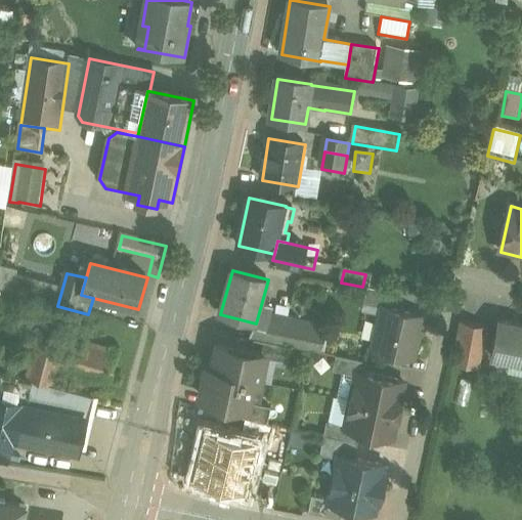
[(397,295),(368,290),(364,306),(380,309),(384,310),(384,309),(393,311),(397,295)]
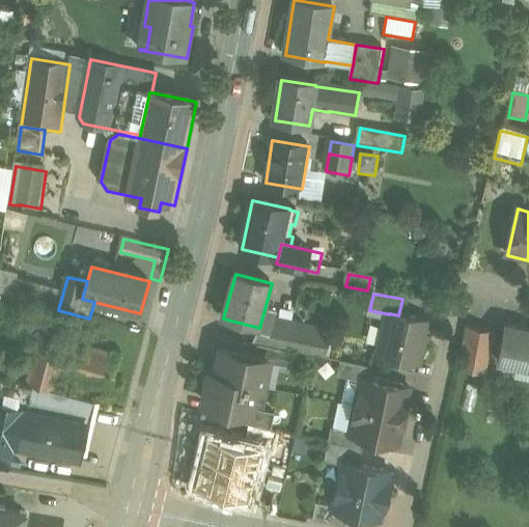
[(302,328),(273,322),(275,311),(265,309),(259,328),(254,344),(258,345),(296,354),(297,354),(302,328)]
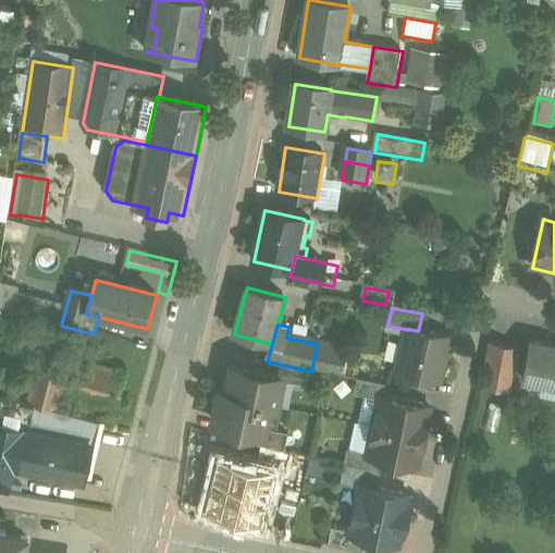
[(418,331),(408,329),(398,373),(441,383),(451,339),(418,331)]
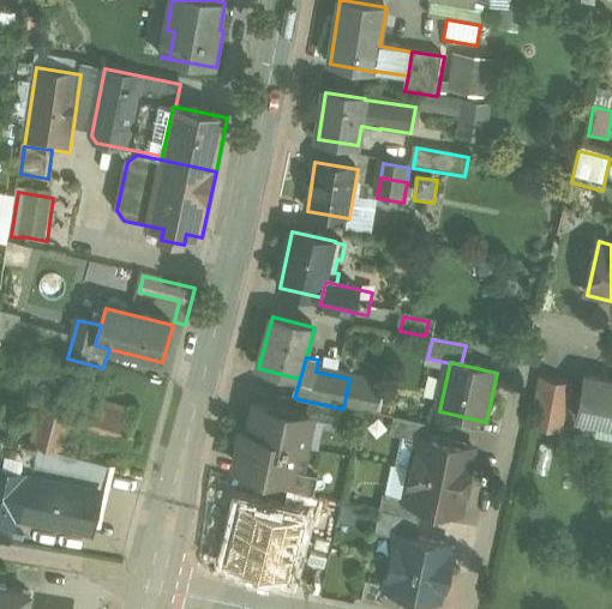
[(383,385),(349,379),(343,409),(377,415),(383,385)]
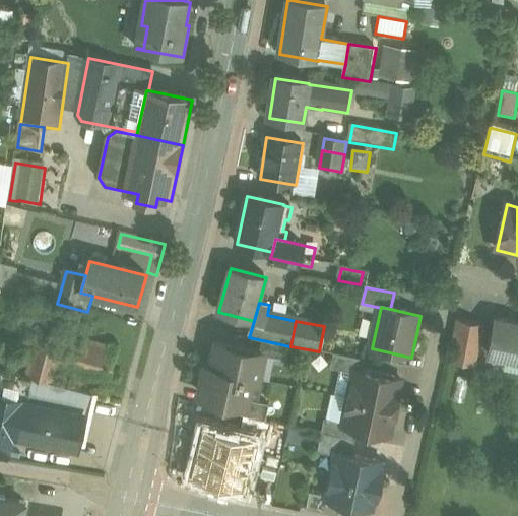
[(516,325),(496,321),(489,356),(509,360),(516,325)]
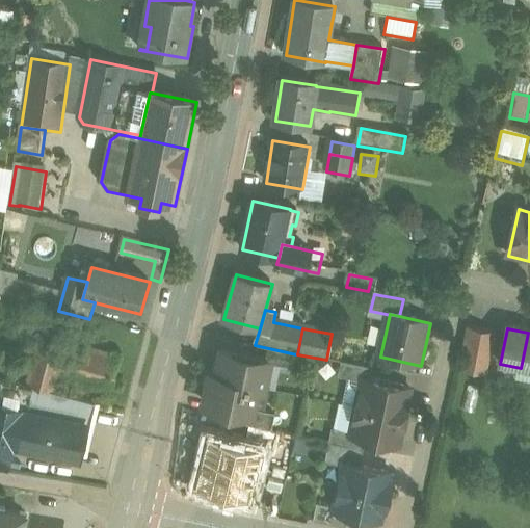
[(496,335),(471,330),(462,370),(487,375),(496,335)]
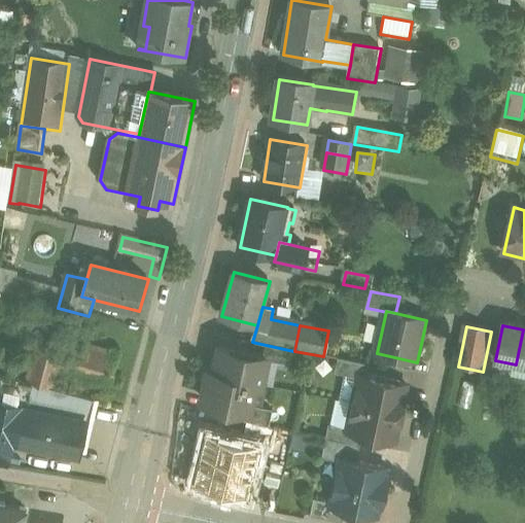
[(524,329),(523,329),(516,364),(524,365),(524,329)]
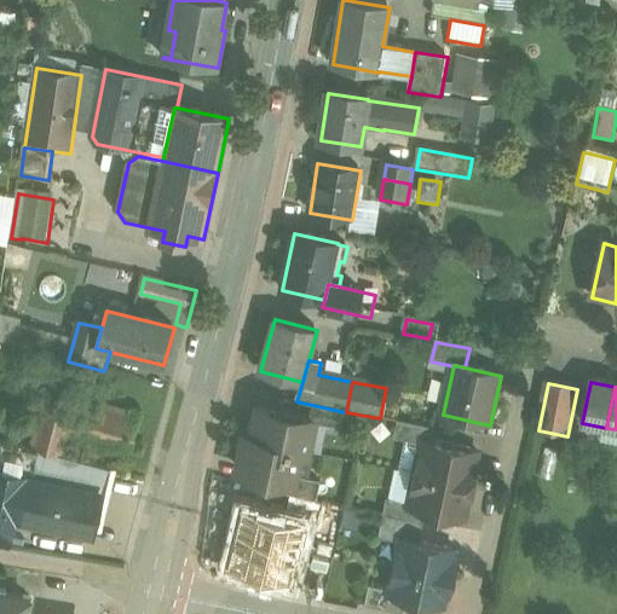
[(47,389),(32,449),(63,457),(68,436),(51,432),(61,393),(47,389)]
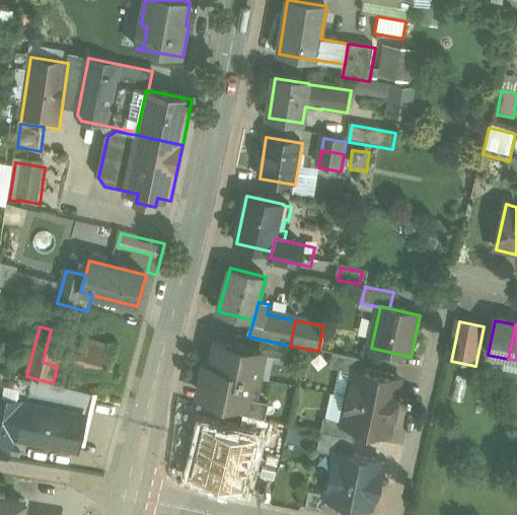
[(81,339),(51,329),(43,362),(57,366),(72,370),(81,339)]
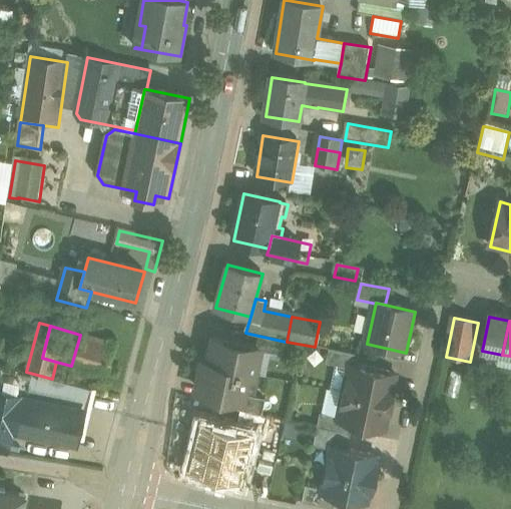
[(286,342),(249,334),(247,347),(262,350),(261,352),(283,357),(286,342)]
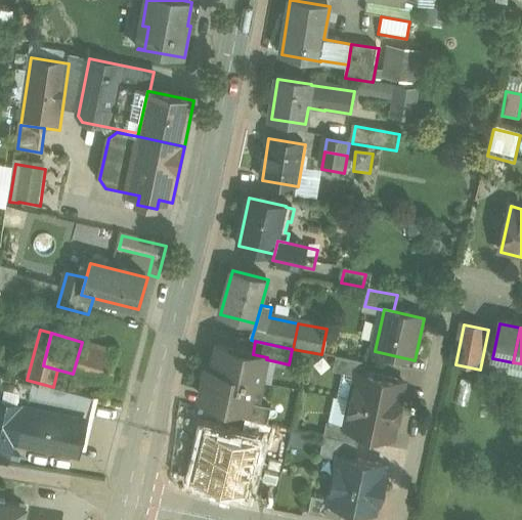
[(119,352),(82,342),(73,374),(110,384),(119,352)]
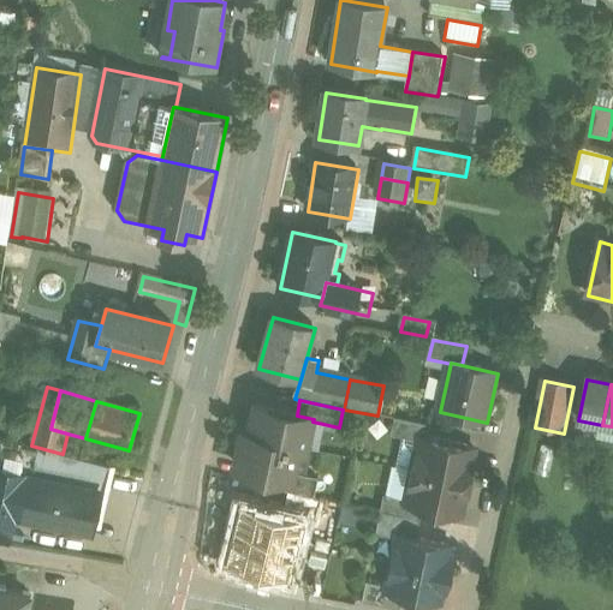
[(297,416),(256,407),(250,436),(243,435),(243,436),(307,449),(313,422),(314,419),(297,416)]
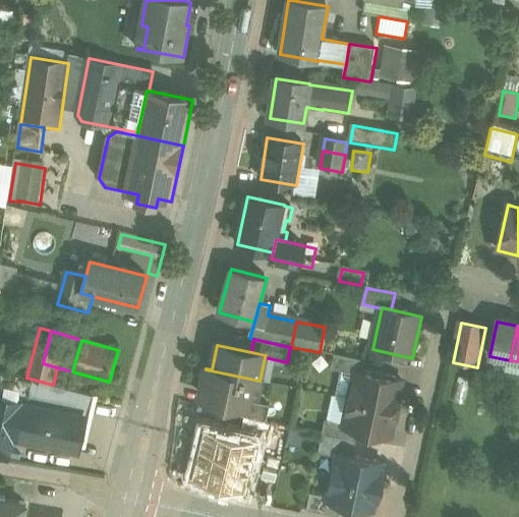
[(365,362),(336,355),(333,370),(356,376),(357,372),(362,374),(365,362)]
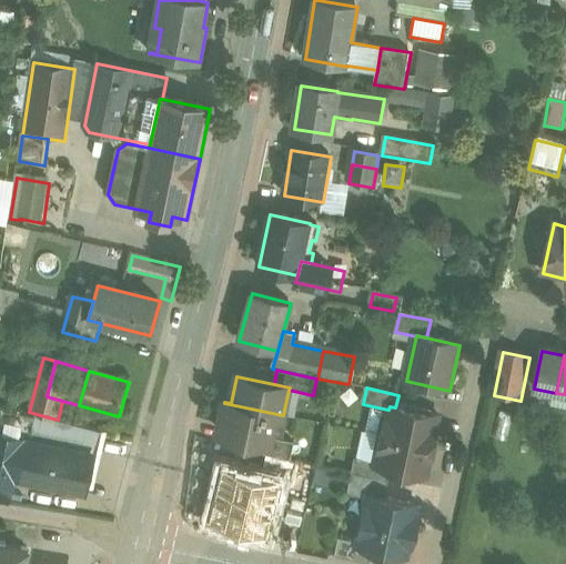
[(283,415),(224,403),(219,431),(255,439),(271,442),(272,439),(276,414),(283,416),(283,415)]
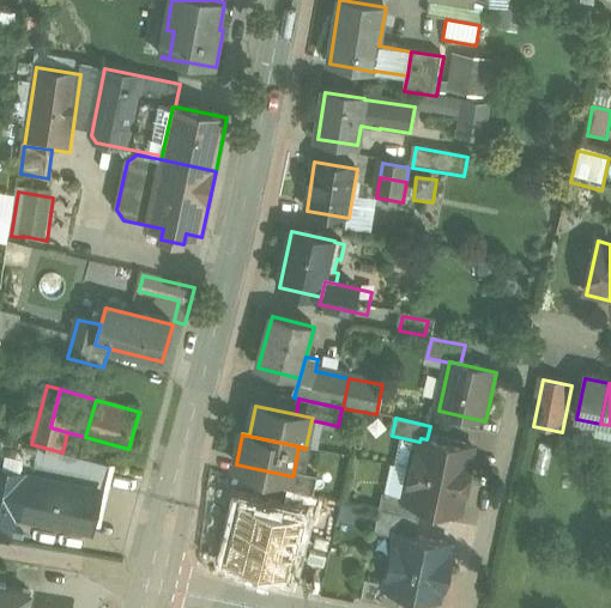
[(108,466),(62,453),(31,444),(0,437),(0,515),(13,518),(14,512),(94,529),(108,466)]
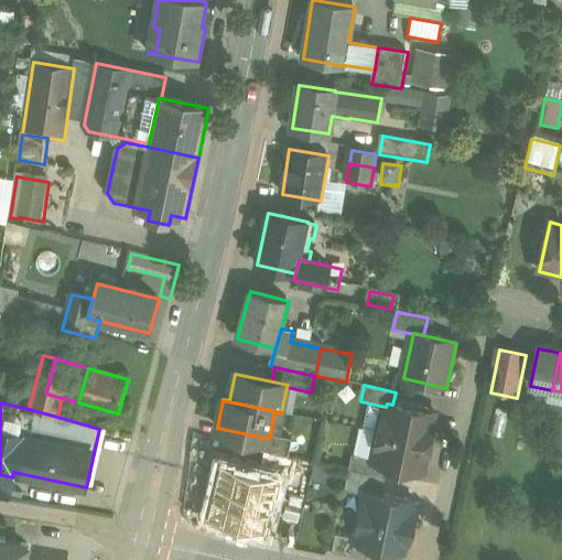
[(392,405),(387,404),(386,407),(380,433),(430,444),(436,415),(392,405)]
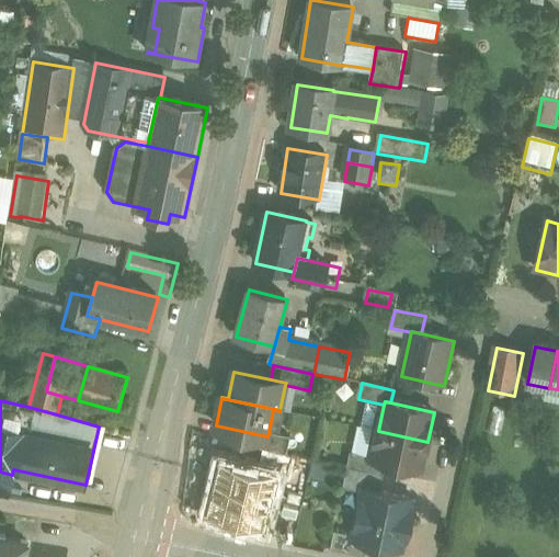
[(428,442),(378,431),(373,458),(372,462),(387,465),(421,472),(428,442)]
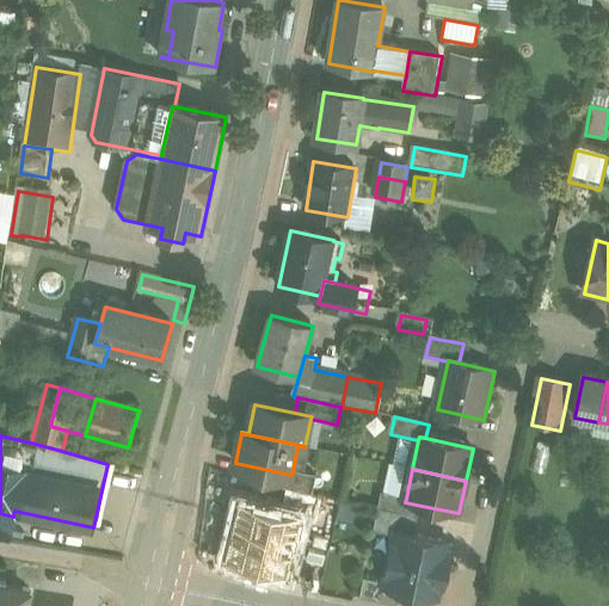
[(318,477),(293,471),(291,475),(275,471),(272,487),(314,496),(318,477)]
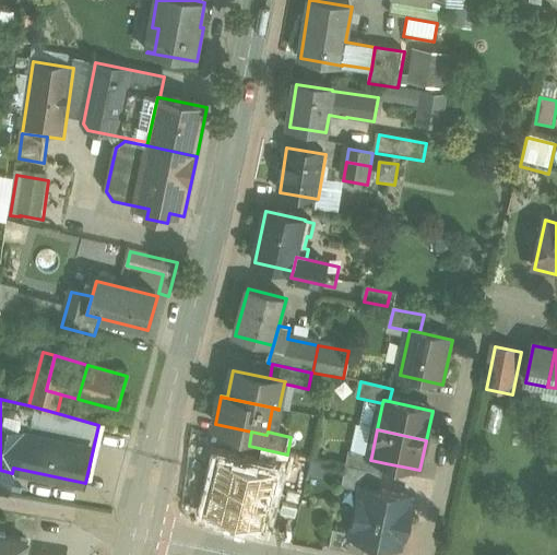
[(371,457),(351,452),(347,469),(383,476),(386,463),(370,460),(371,457)]
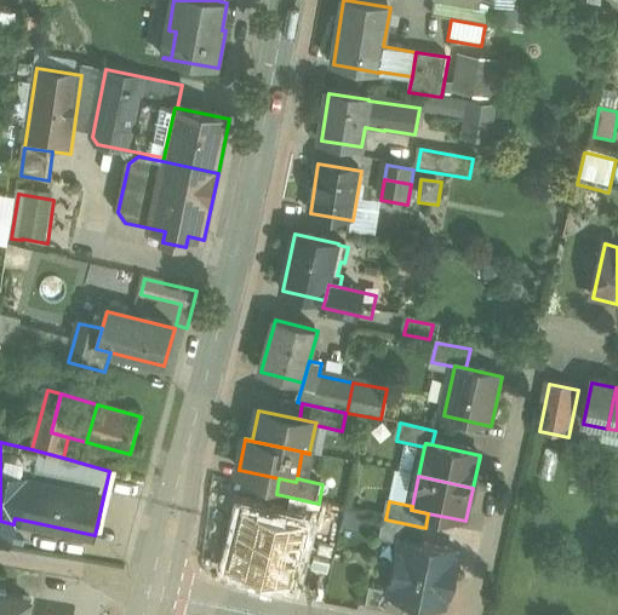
[(425,528),(385,519),(381,541),(401,546),(402,541),(422,545),(425,528)]
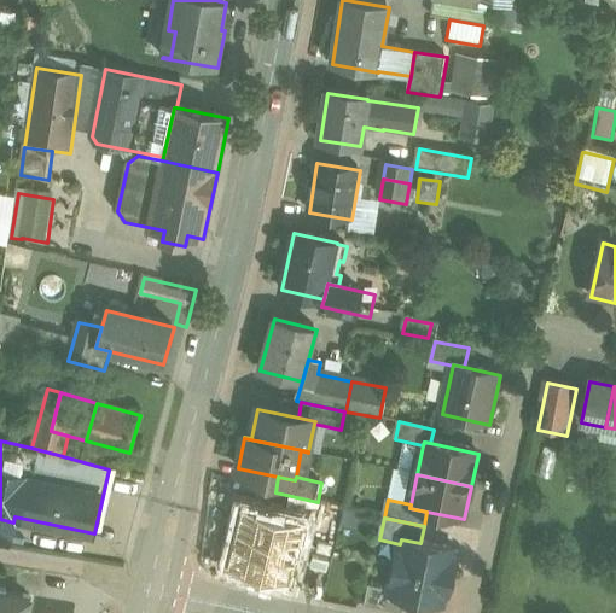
[(13,523),(0,519),(0,547),(7,549),(13,523)]
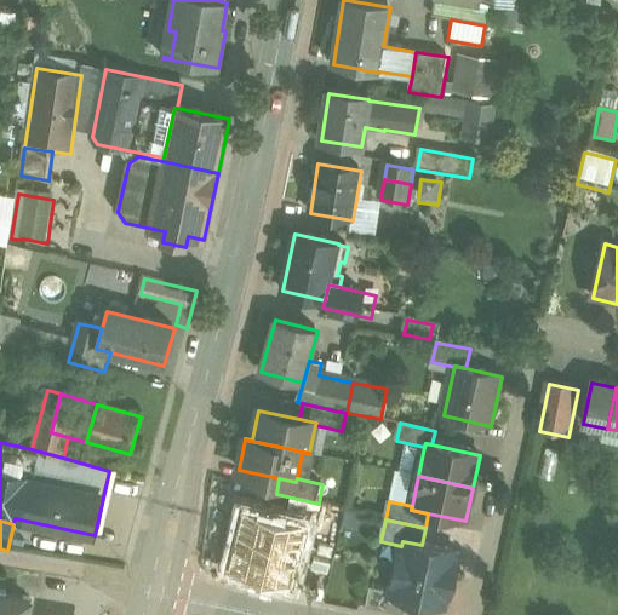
[(422,545),(402,541),(401,546),(396,569),(453,581),(457,567),(455,565),(457,552),(422,545)]
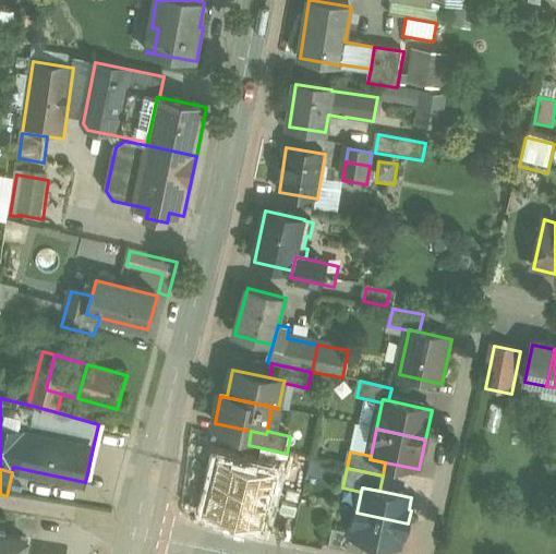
[(408,524),(357,513),(352,534),(351,539),(367,542),(401,549),(403,537),(405,537),(408,524)]
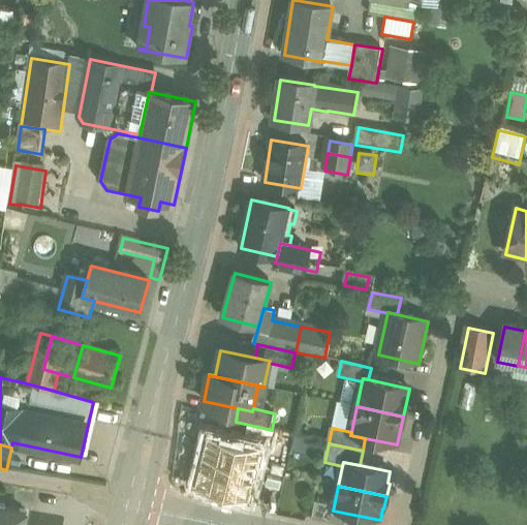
[(348,514),(333,511),(334,506),(316,503),(312,520),(331,524),(346,524),(348,514)]
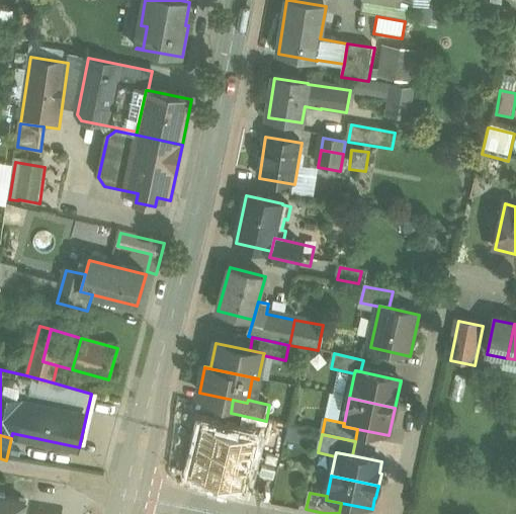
[(21,502),(0,498),(0,513),(24,513),(26,503),(21,502)]
